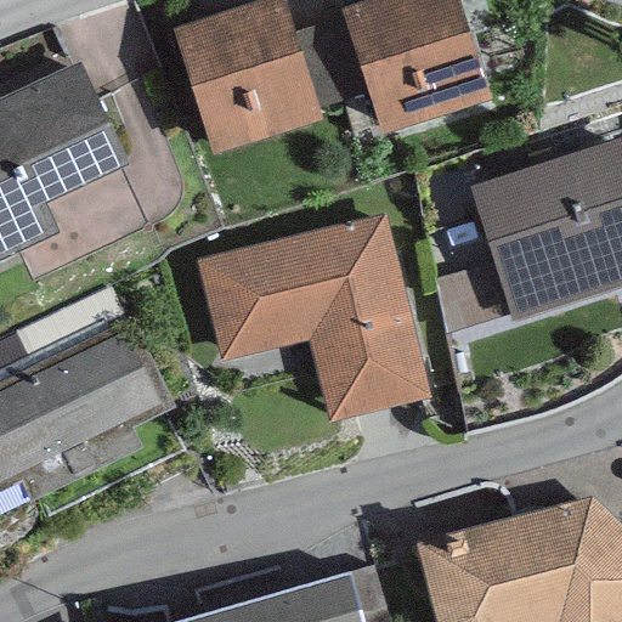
[(283,0),(259,0),(171,28),(211,154),(322,120),(318,109),(294,32),(283,0)]
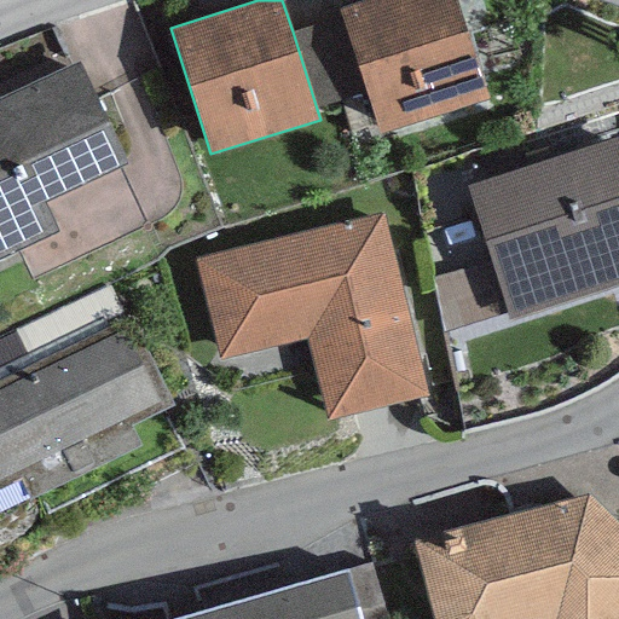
[(366,0),(341,10),(342,16),(366,93),(380,136),(486,99),(455,0),(366,0)]
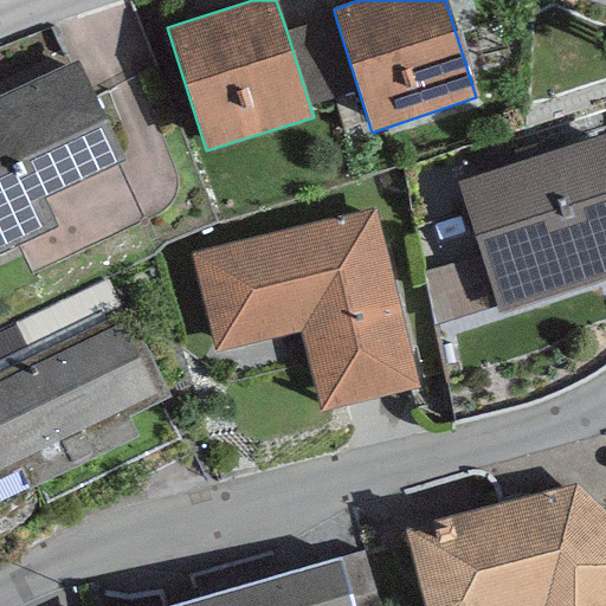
[(335,15),(287,31),(310,107),(359,91),(335,15)]
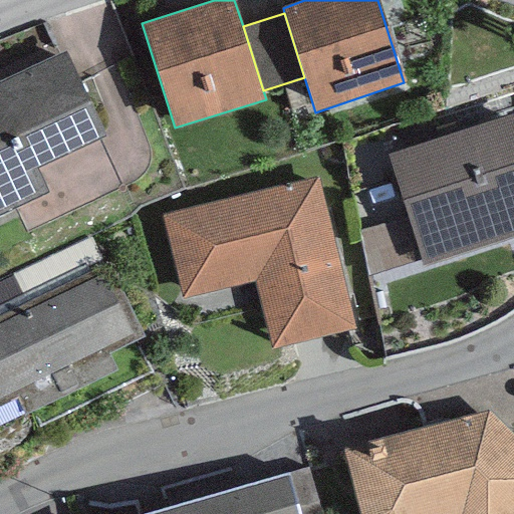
[(60,50),(0,78),(0,213),(45,191),(35,170),(102,138),(60,50)]
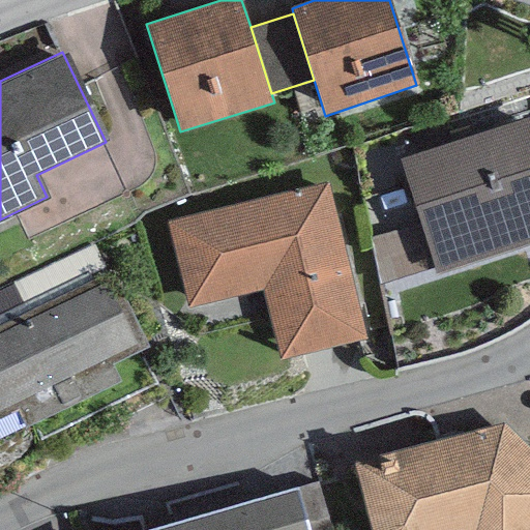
[(529,115),(399,156),(436,275),(529,245),(529,115)]
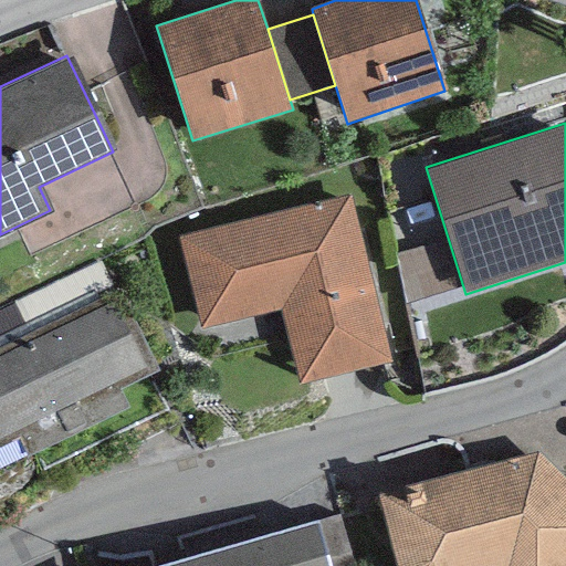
[(350,196),(178,237),(200,328),(280,308),(299,386),(391,363),(350,196)]
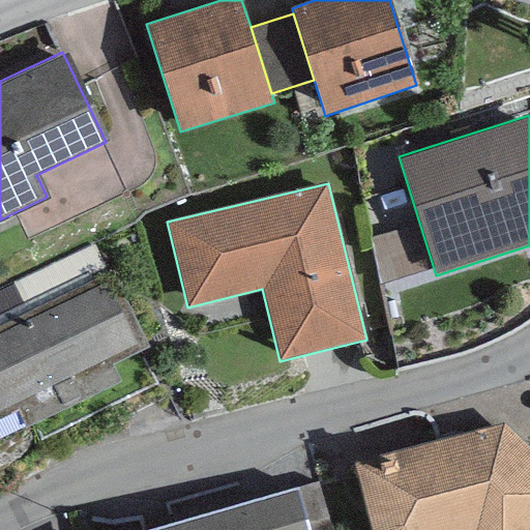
[(148,347),(112,272),(0,325),(0,418),(17,411),(26,428),(120,381),(112,364),(148,347)]
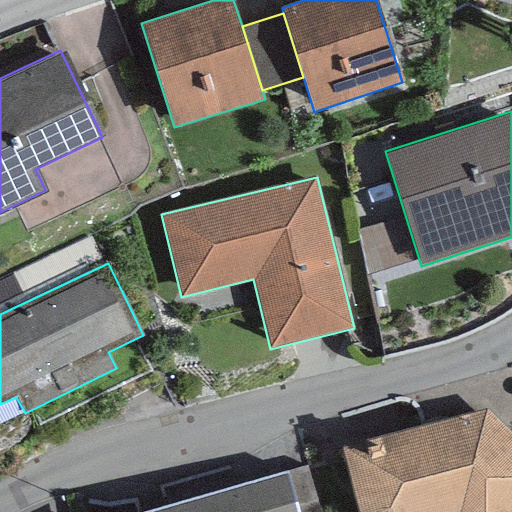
[(511,511),(511,433),(487,409),(341,446),(357,511),(511,511)]
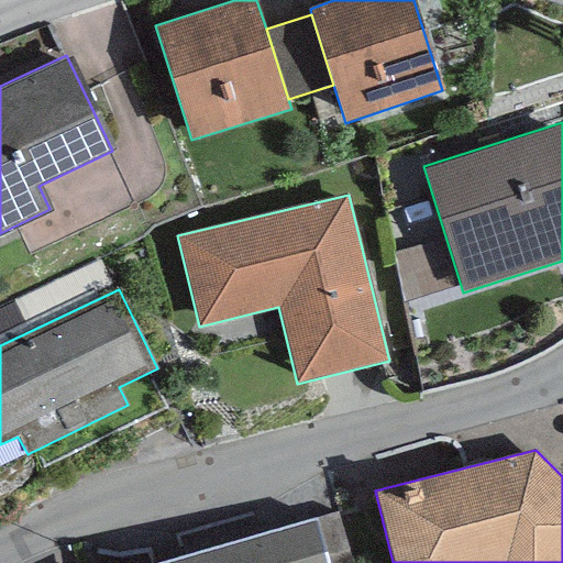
[(351,562),(339,511),(158,562),(351,562)]
